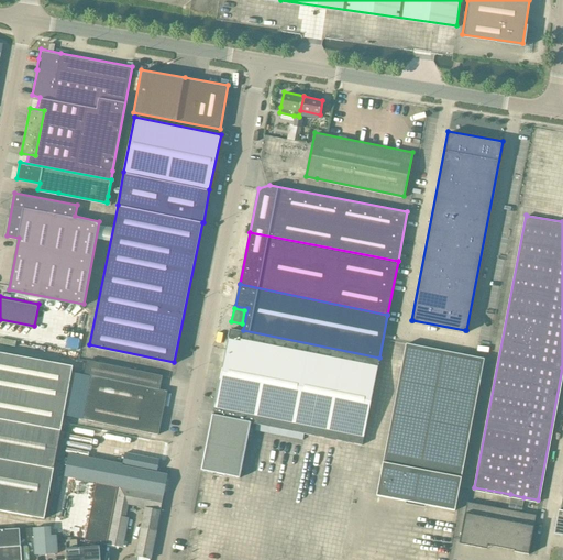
[(379,358),(243,330),(231,327),(213,414),(252,421),(362,443),(379,358)]
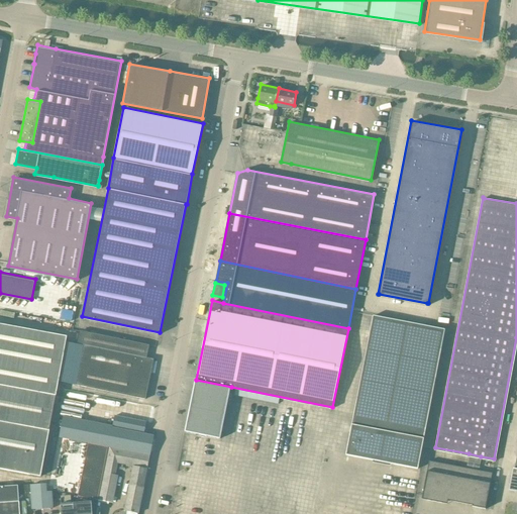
[(446,328),(373,314),(345,452),(417,467),(446,328)]
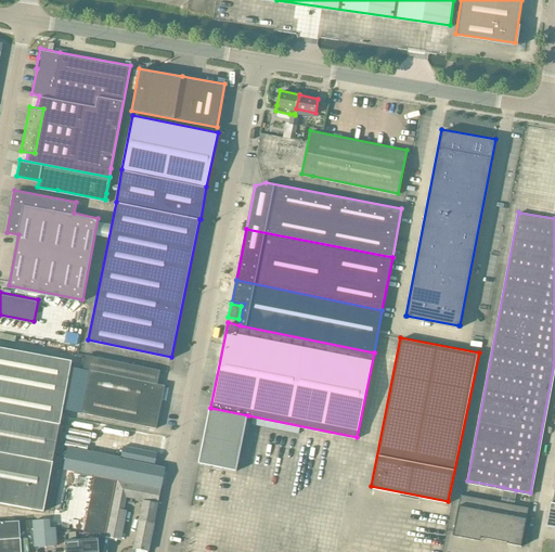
[(0,408),(60,420),(72,359),(0,345),(0,408)]
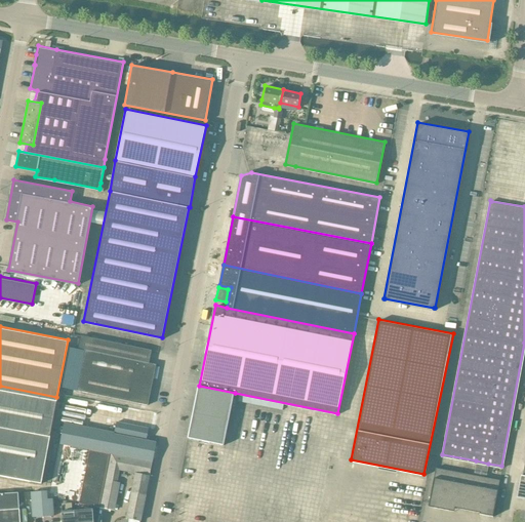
[(148,404),(156,363),(149,362),(152,349),(81,334),(79,348),(85,349),(77,389),(148,404)]
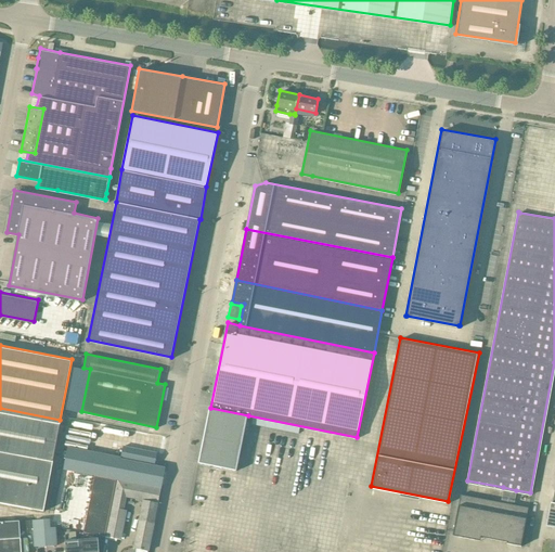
[(0,501),(43,510),(60,420),(0,408),(0,501)]
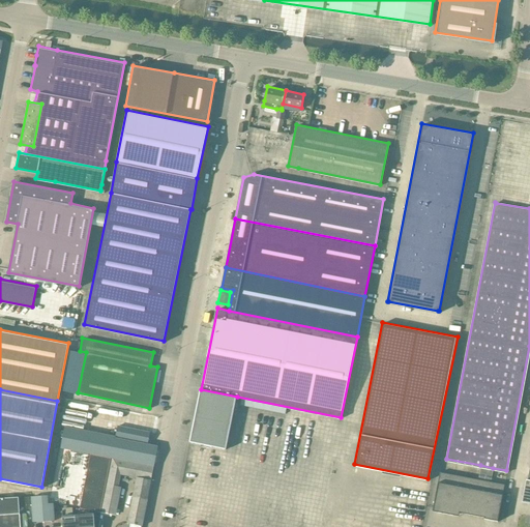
[(227,448),(237,397),(201,389),(190,441),(227,448)]
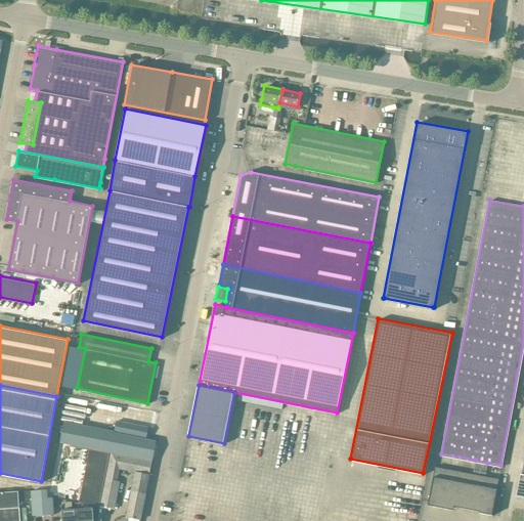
[(114,431),(114,432),(145,438),(148,426),(116,419),(114,431)]
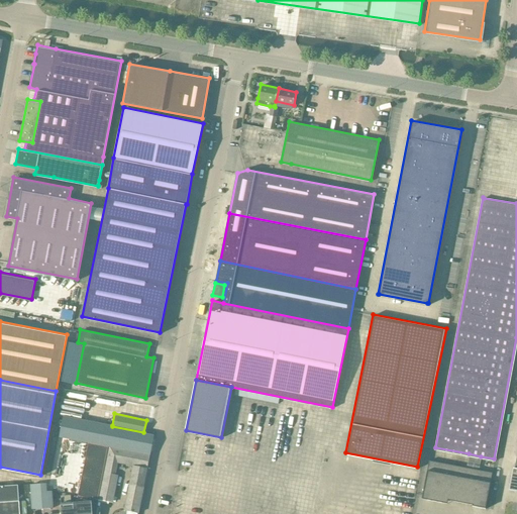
[(64,415),(60,435),(88,441),(108,445),(98,498),(110,500),(117,460),(133,465),(124,508),(127,509),(137,511),(138,511),(138,510),(147,465),(152,438),(153,434),(143,432),(112,426),(112,425),(64,415)]
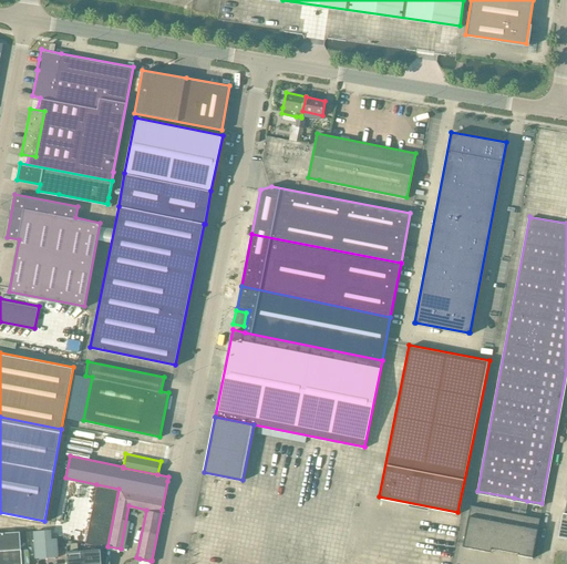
[(85,542),(107,546),(119,489),(96,484),(85,542)]
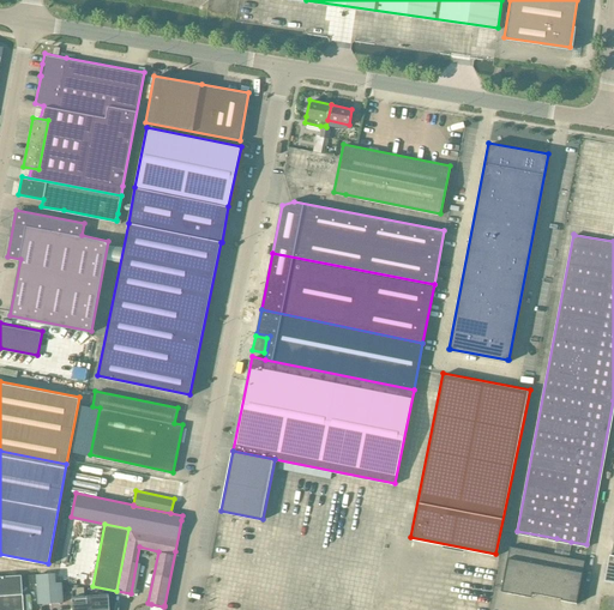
[(557,538),(555,545),(570,549),(571,542),(557,538)]
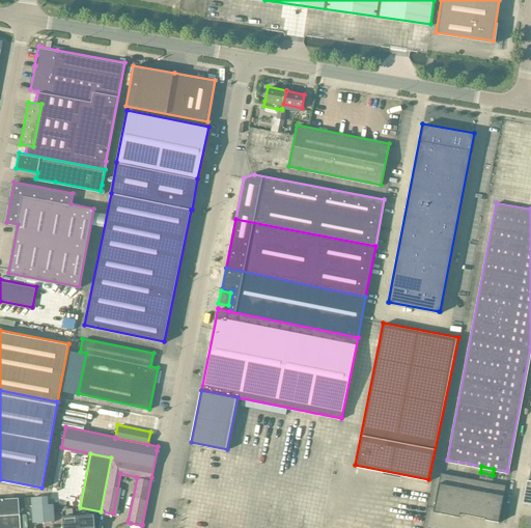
[(505,483),(440,471),(434,507),(440,508),(439,511),(453,515),(453,510),(484,517),(484,518),(498,521),(505,483)]
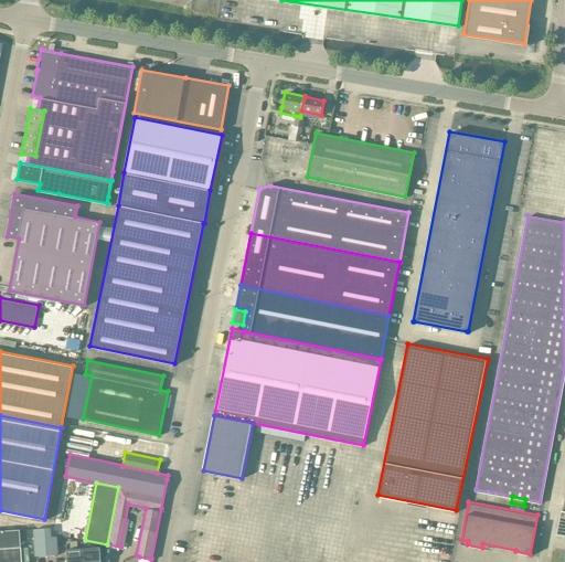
[(33,528),(35,554),(57,553),(56,534),(51,536),(50,527),(33,528)]
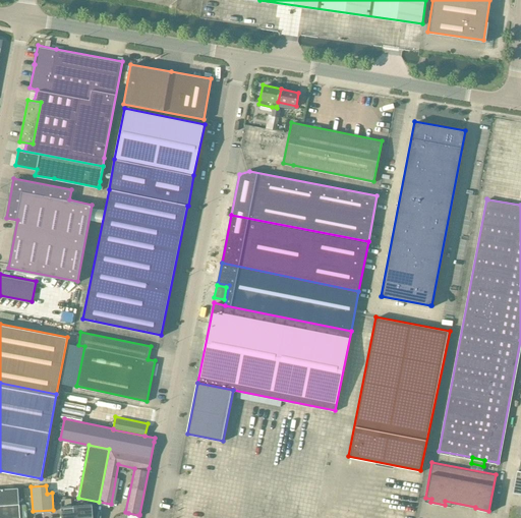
[(29,486),(20,486),(20,496),(30,495),(29,486)]
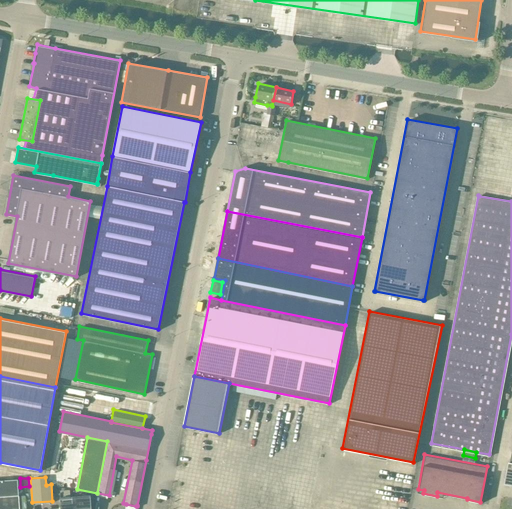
[(0,495),(19,495),(18,479),(0,479),(0,495)]
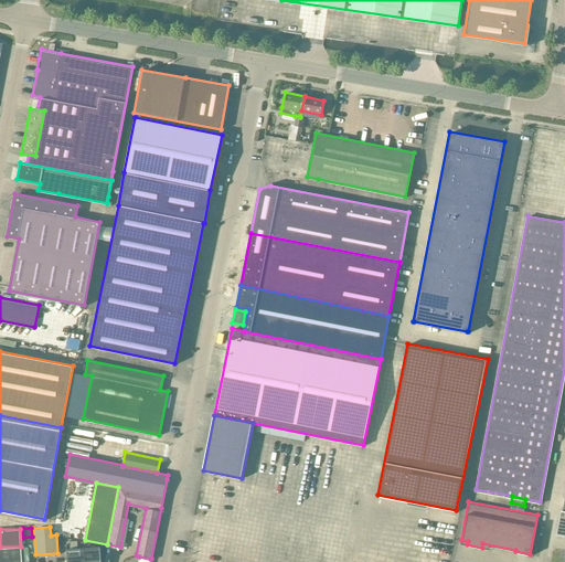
[(76,539),(66,540),(67,549),(77,548),(76,539)]
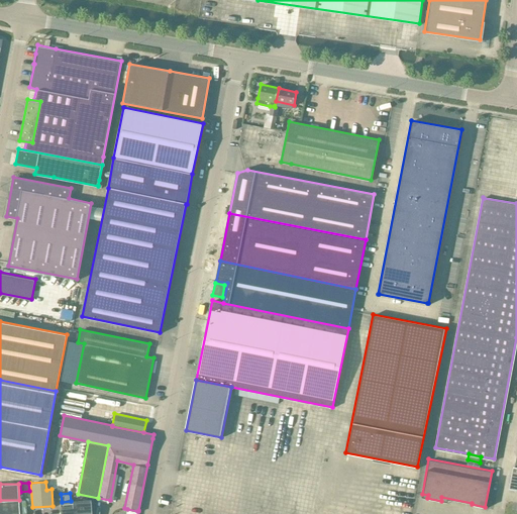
[(19,500),(0,500),(0,513),(26,513),(26,500),(19,500)]
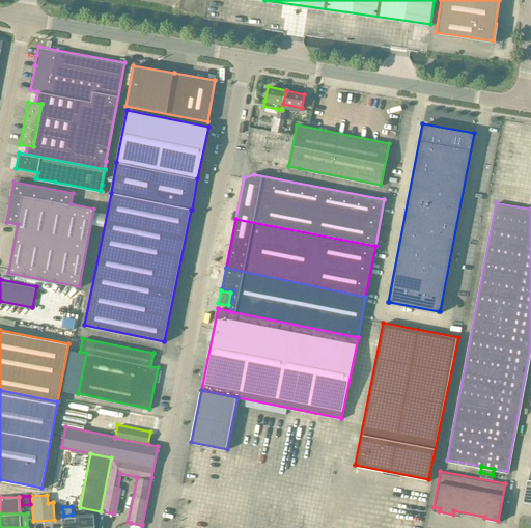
[(94,527),(93,513),(73,515),(63,516),(62,516),(63,527),(94,527)]
